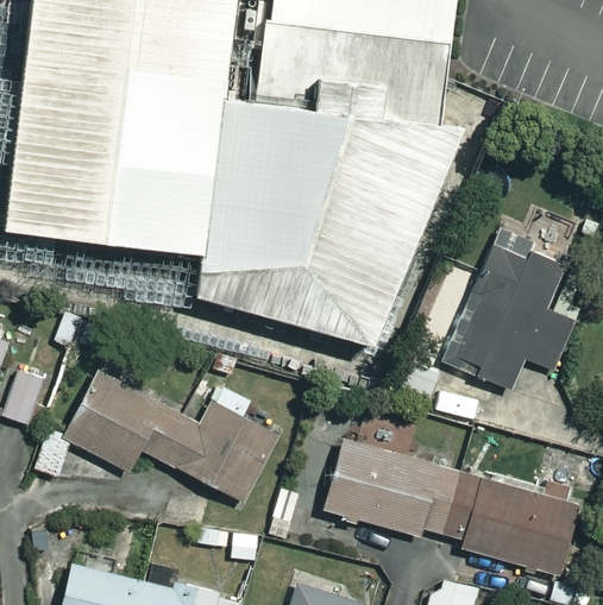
[(30,0),(2,232),(201,256),(198,298),(375,348),(468,131),(440,128),(456,0),(30,0)]
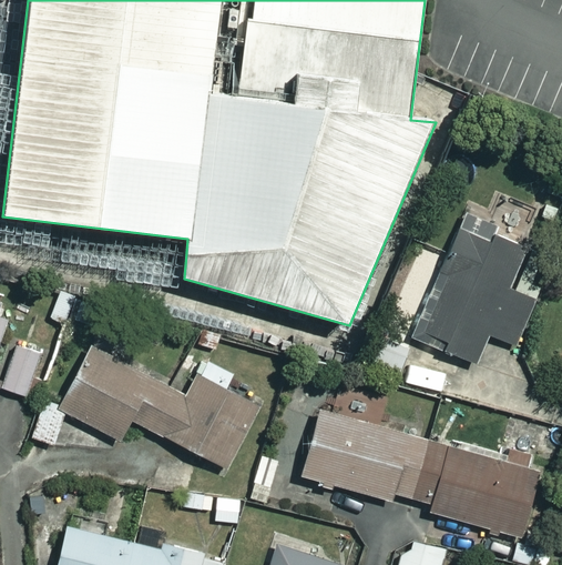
[(522,252),(458,225),(412,335),(476,362),(487,333),(518,345),(537,299),(508,286),(522,252)]
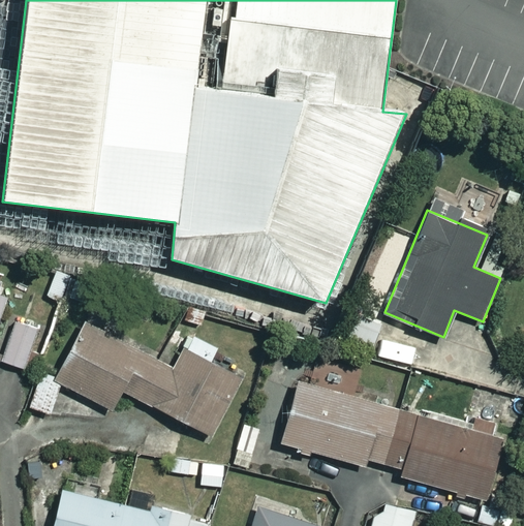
[(356,314),(346,336),(373,348),(383,327),(356,314)]
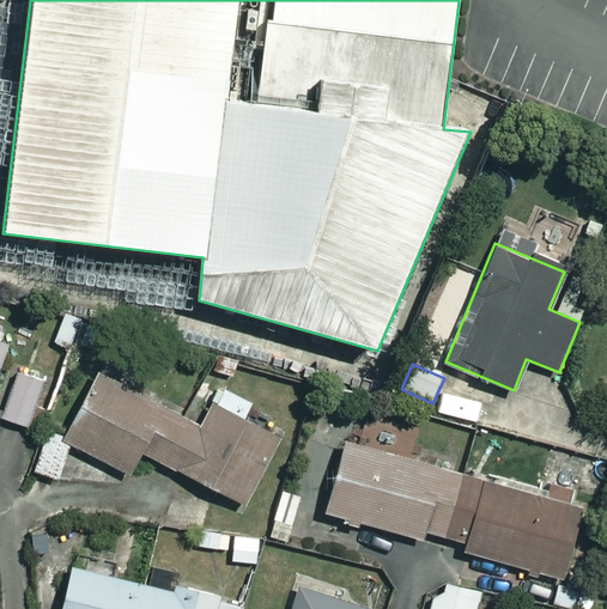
[(52,379),(22,370),(6,418),(36,427),(52,379)]
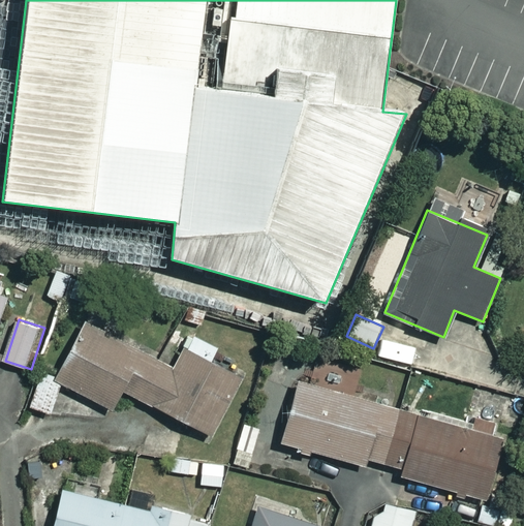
[(174,367),(84,323),(57,380),(114,407),(121,391),(214,434),(242,376),(183,348),(174,367)]
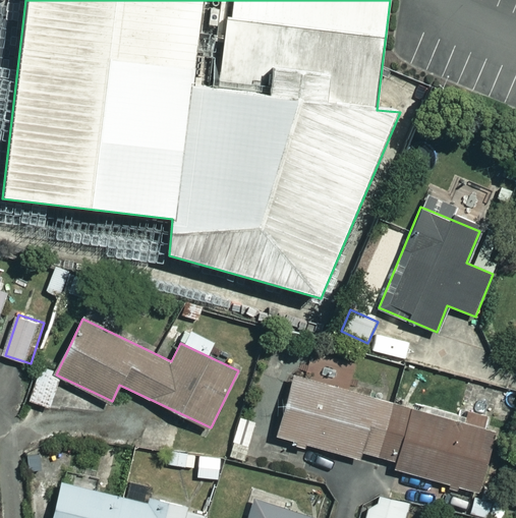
[(414,342),(382,330),(376,346),(407,358),(414,342)]
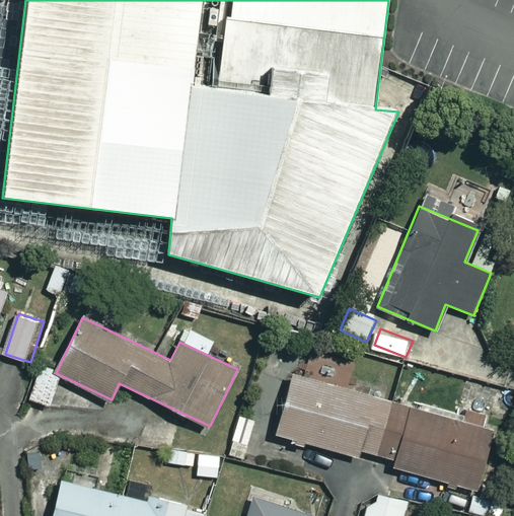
[(379,454),(394,401),(292,371),(275,432),(359,456),(361,449),(379,454)]
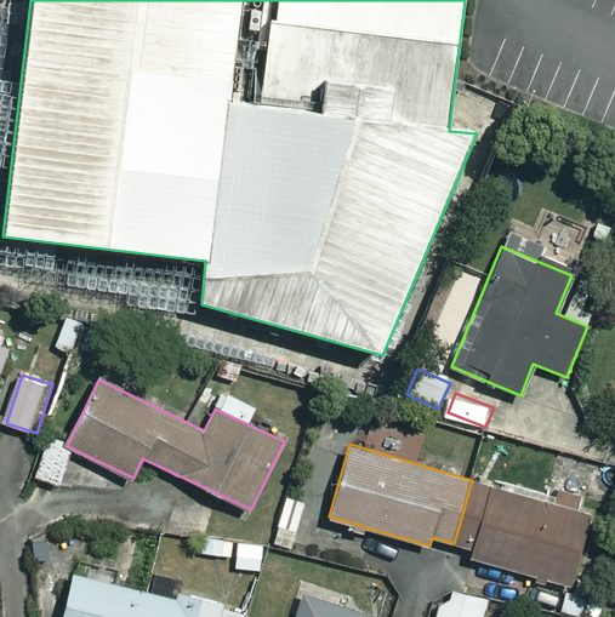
[(72,453),(49,445),(36,476),(60,485),(72,453)]
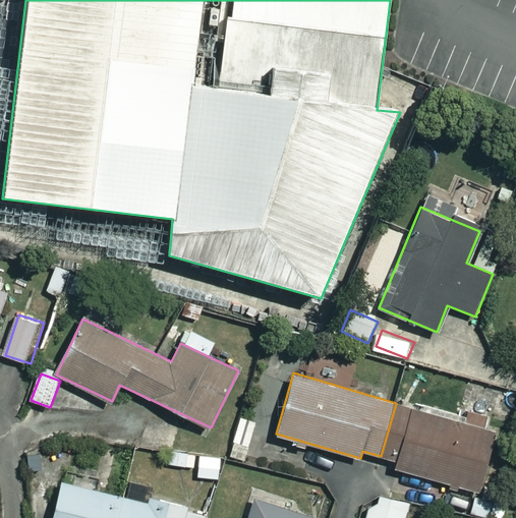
[(396,403),(381,456),(397,461),(395,467),(475,491),(493,430),(481,427),(396,403)]
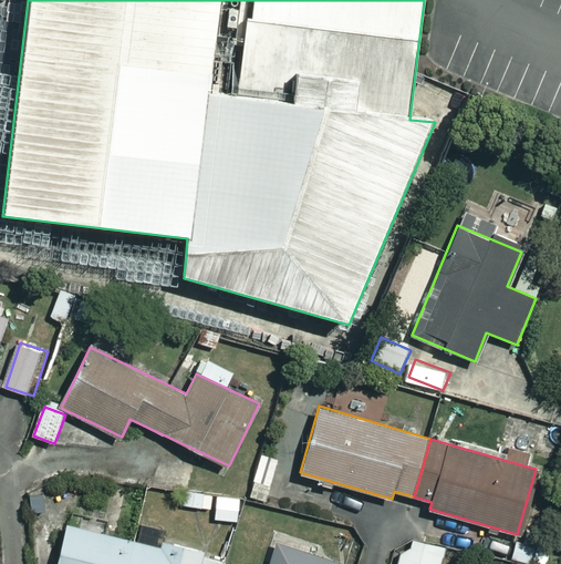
[(281,460),(265,455),(251,496),(269,502),(281,460)]
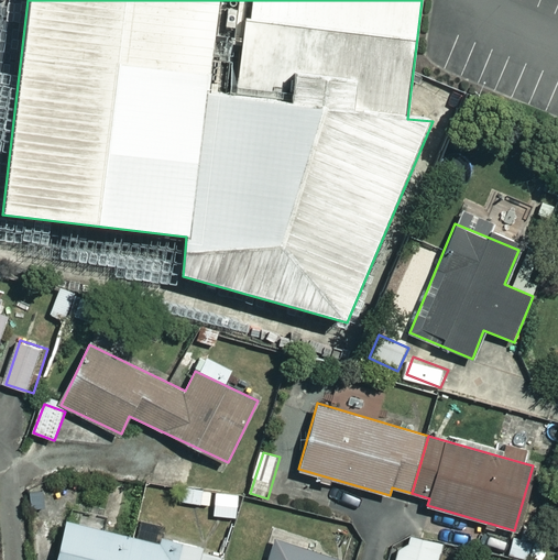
[(170,545),(67,519),(56,559),(225,559),(226,553),(171,539),(170,545)]
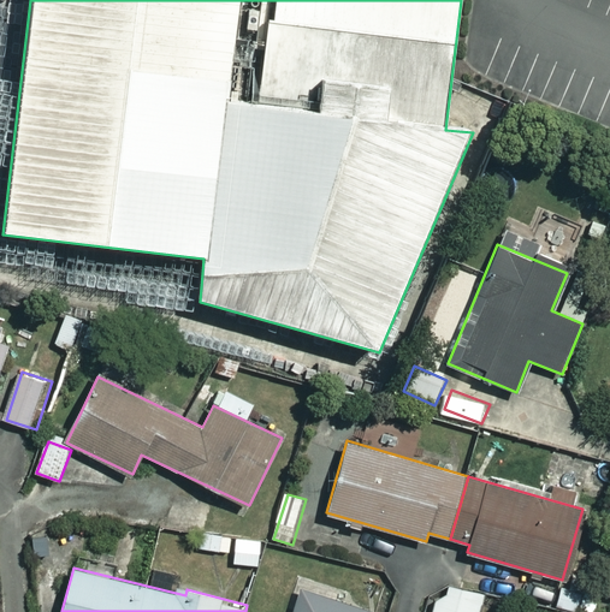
[(481,611),(486,595),(443,583),(434,611),(481,611)]
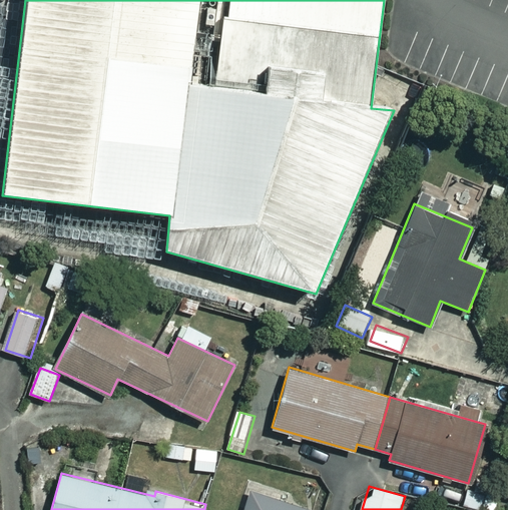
[(303,509),(250,492),(244,509),(303,509)]
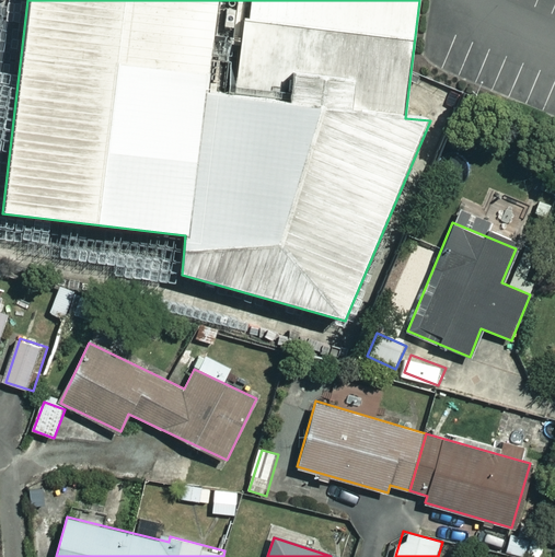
All buildings are outlined.
